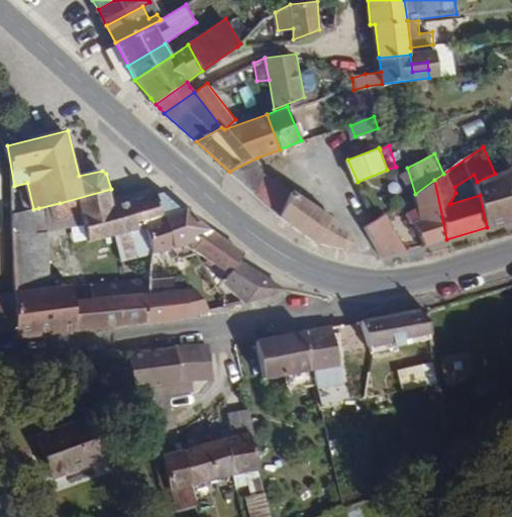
[(257,195),(265,172),(258,158),(229,172),(257,195)]
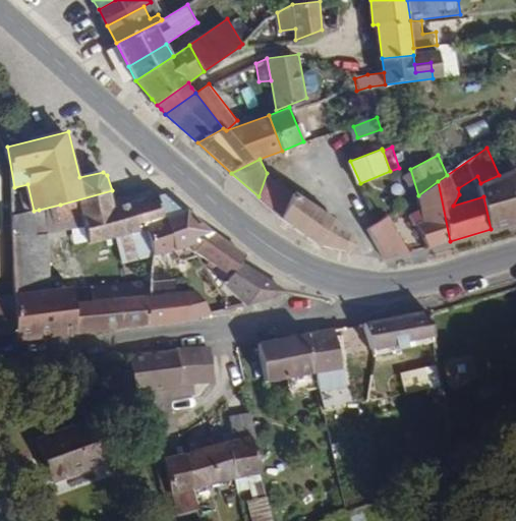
[(515,168),(499,175),(480,183),(483,196),(491,229),(515,222),(515,168)]
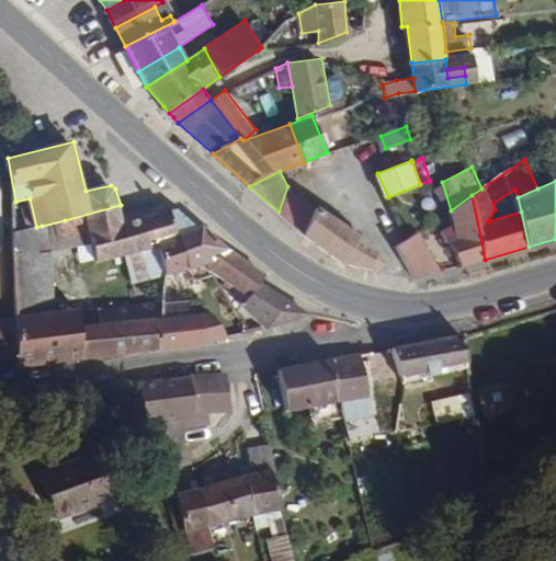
[(317,207),(287,186),(279,212),(305,235),(317,207)]
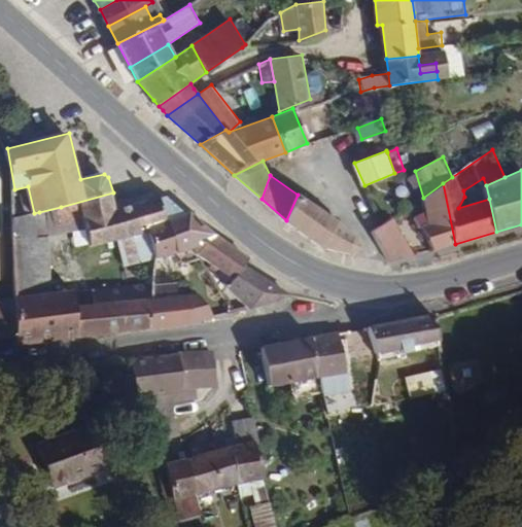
[(455,244),(443,183),(423,198),(425,210),(428,221),(423,225),(435,249),(455,244)]
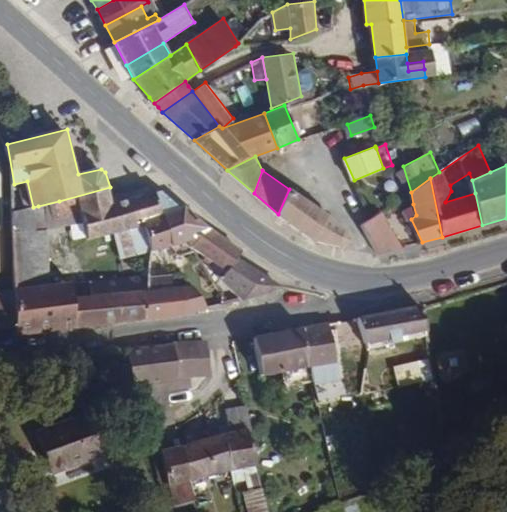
[(114,202),(158,192),(152,185),(112,194),(114,202)]
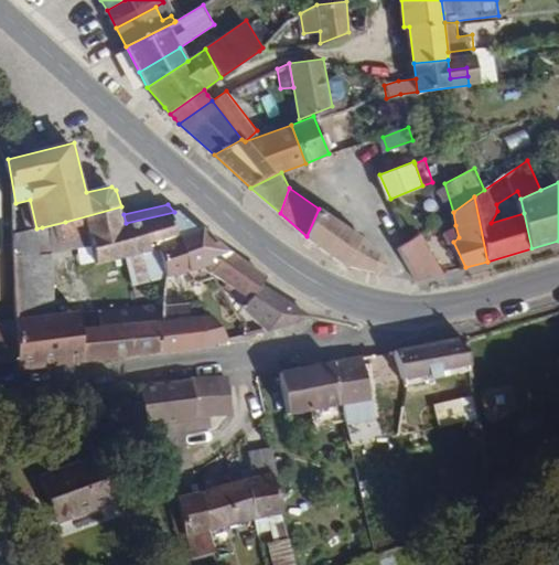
[(183,241),(174,212),(126,223),(124,214),(121,206),(65,222),(73,247),(95,243),(99,262),(130,255),(138,285),(149,283),(148,305),(168,302),(170,276),(162,247),(183,241)]
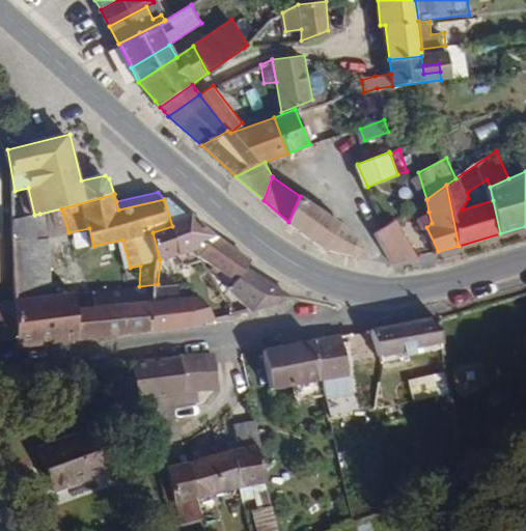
[(358,236),(300,196),(288,222),(324,248),(360,255),(364,251),(358,236)]
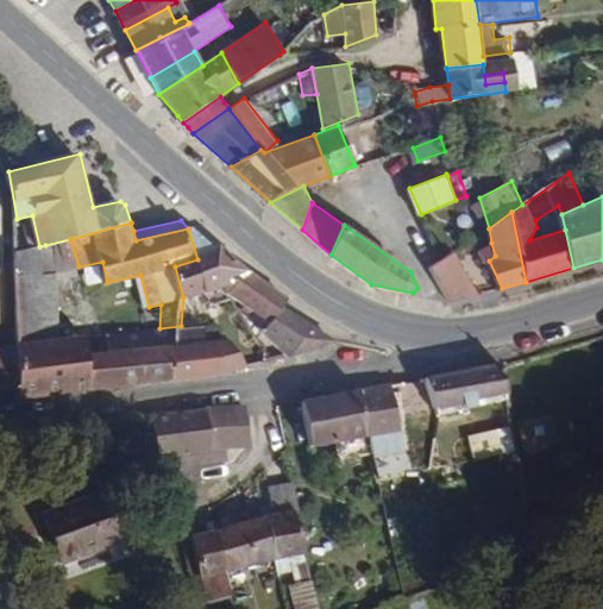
[(252,271),(223,245),(215,245),(195,226),(188,228),(198,259),(175,267),(183,297),(198,295),(218,290),(227,286),(252,271)]
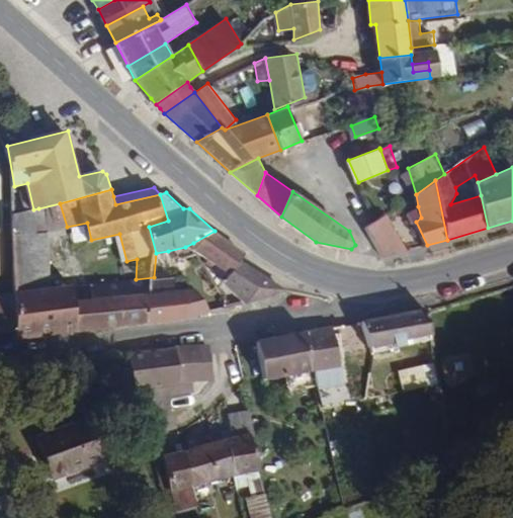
[(421,218),(418,206),(407,213),(411,225),(416,222),(421,218)]
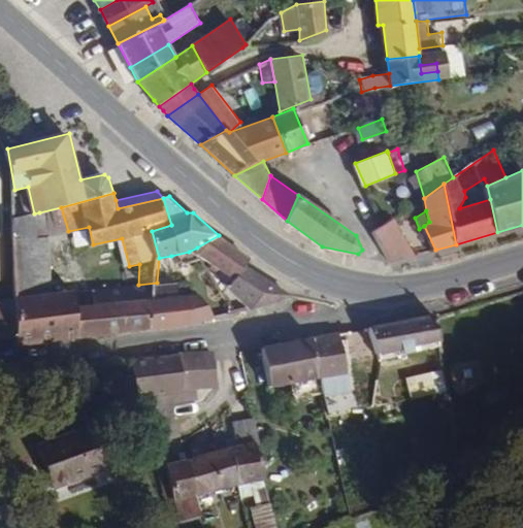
[(41,265),(39,212),(34,213),(15,218),(17,299),(52,295),(51,265),(41,265)]
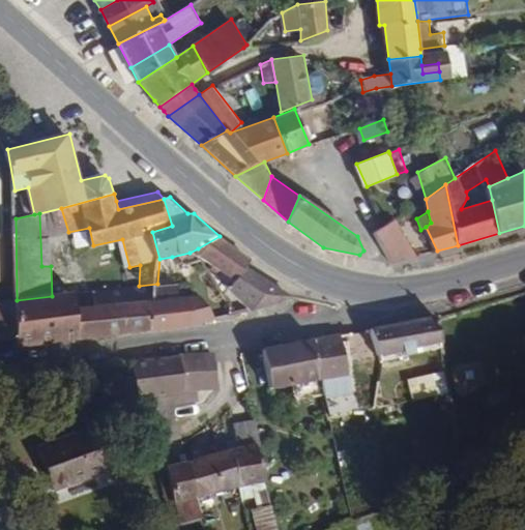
[(419,256),(396,218),(376,233),(391,262),(419,256)]
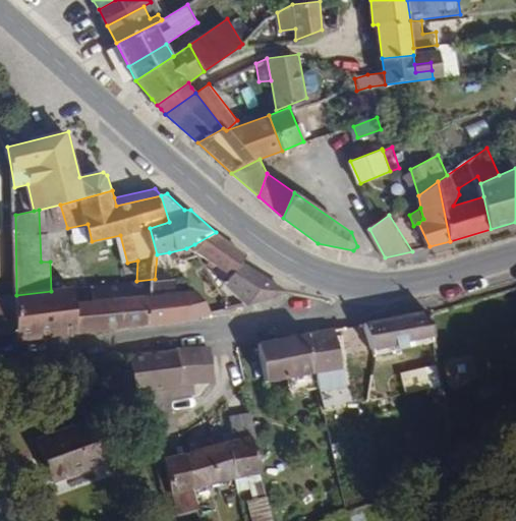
[(248,255),(216,232),(194,244),(196,251),(234,274),(227,284),(251,303),(287,292),(243,263),(248,255)]
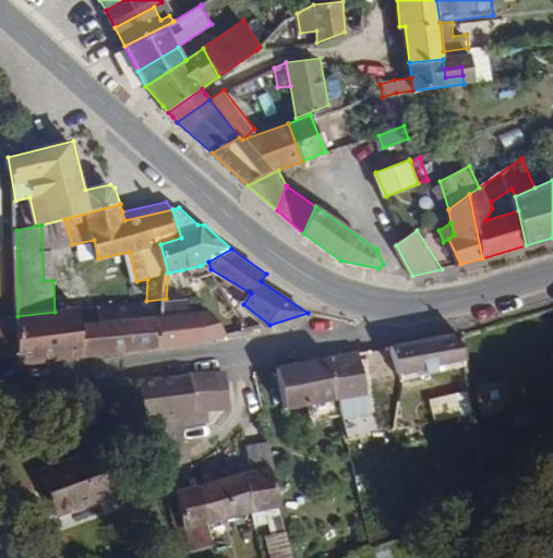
[(179,301),(181,270),(168,273),(166,299),(166,302),(179,301)]
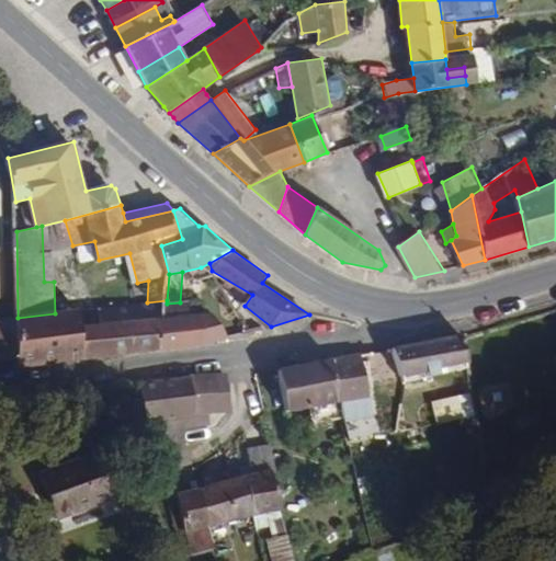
[(162,352),(158,318),(165,319),(167,304),(167,300),(147,302),(102,308),(103,323),(81,325),(83,361),(162,352)]
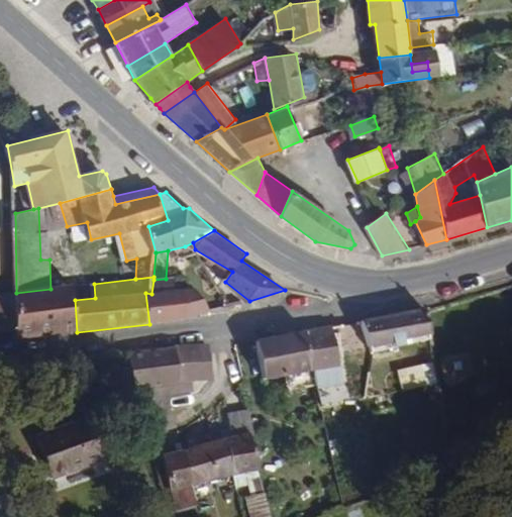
[(211,313),(209,304),(198,287),(178,290),(176,277),(166,279),(154,280),(151,294),(145,293),(149,324),(189,319),(211,313)]
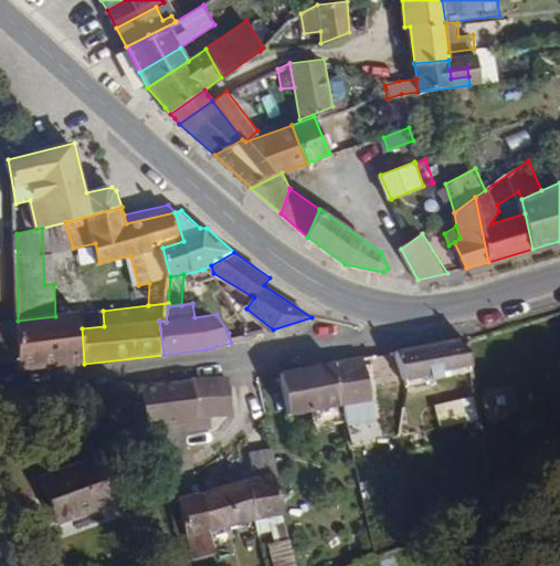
[(82,328),(81,313),(55,316),(18,321),(19,363),(19,371),(84,364),(82,328)]
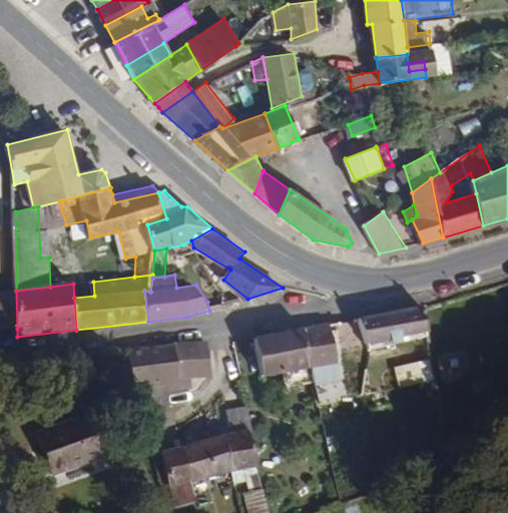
[(0,329),(17,329),(16,291),(0,290),(0,329)]
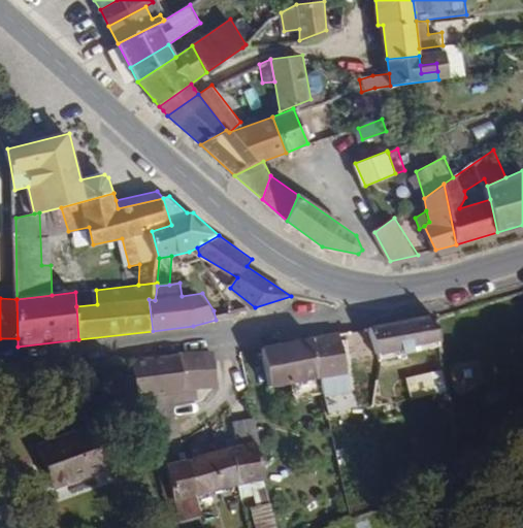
[(442,348),(435,317),(371,329),(382,361),(442,348)]
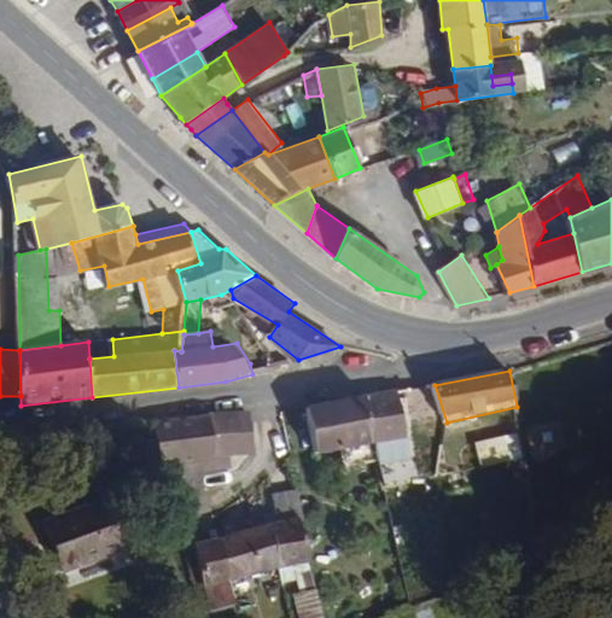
[(414,455),(401,391),(371,396),(379,443),(383,460),(383,462),(414,455)]
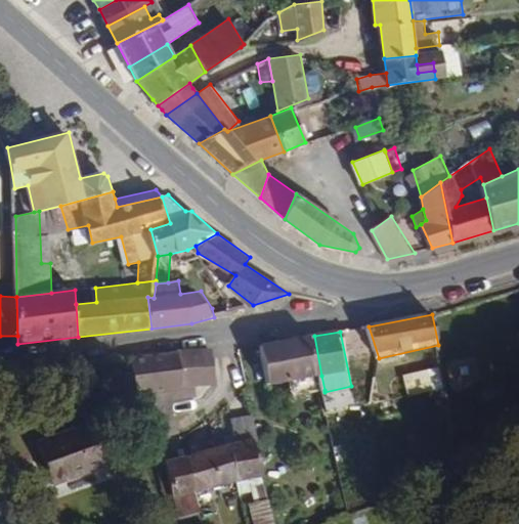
[(321,376),(314,336),(263,345),(270,386),(294,381),(321,376)]
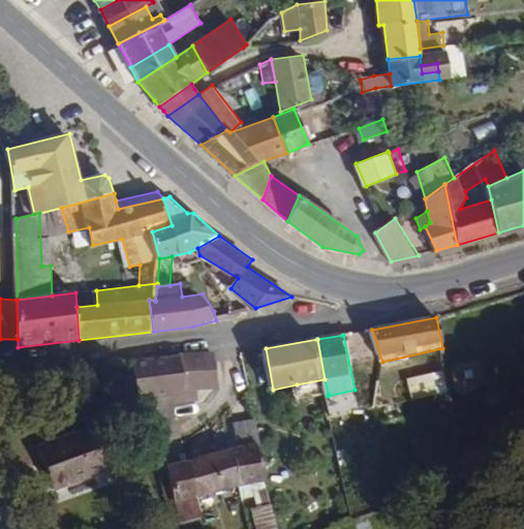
[(219,386),(216,352),(181,354),(182,356),(132,363),(139,387),(150,426),(180,418),(177,403),(201,399),(199,390),(219,386)]
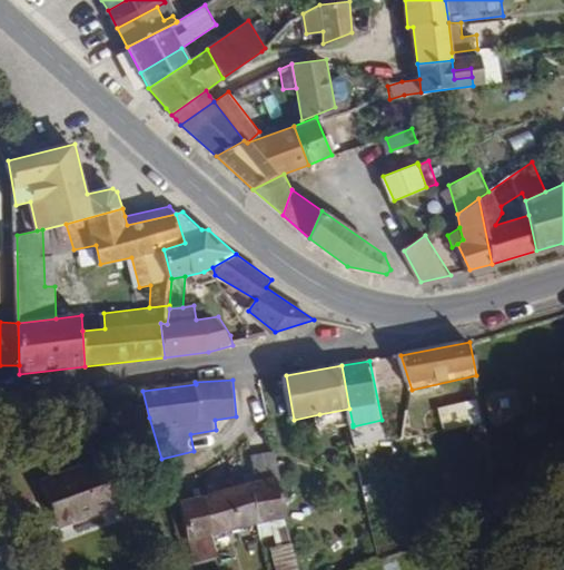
[(485,423),(482,401),(441,409),(445,432),(485,423)]
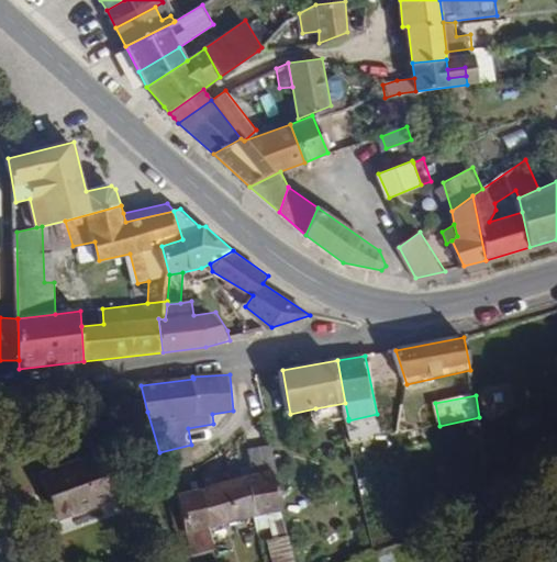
[(348,418),(345,403),(315,408),(319,424),(348,418)]
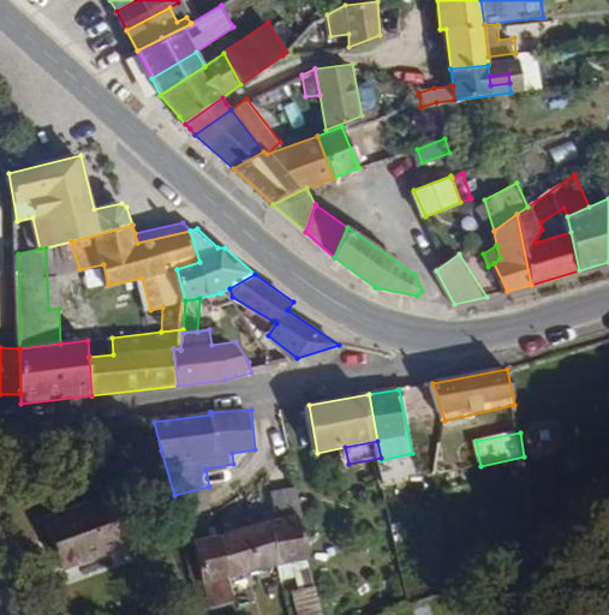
[(299,591),(304,614),(327,614),(314,559),(304,515),(309,514),(302,487),(279,491),(282,507),(270,509),(284,566),(287,579),(300,577),(304,590),(299,591)]
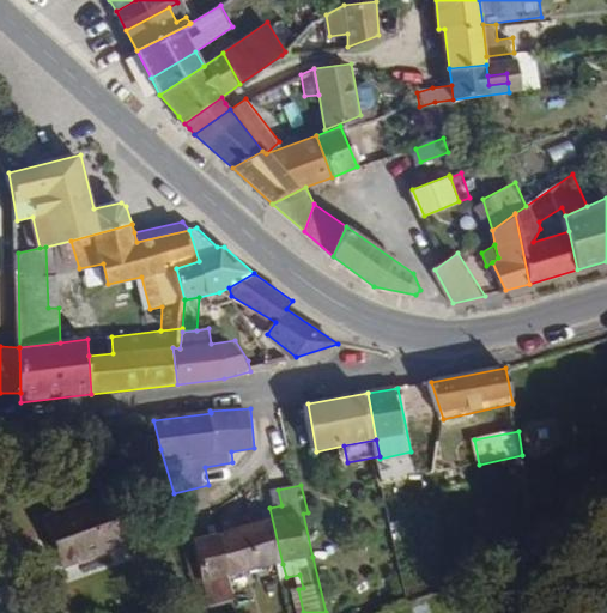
[(123,546),(108,498),(46,519),(62,566),(123,546)]
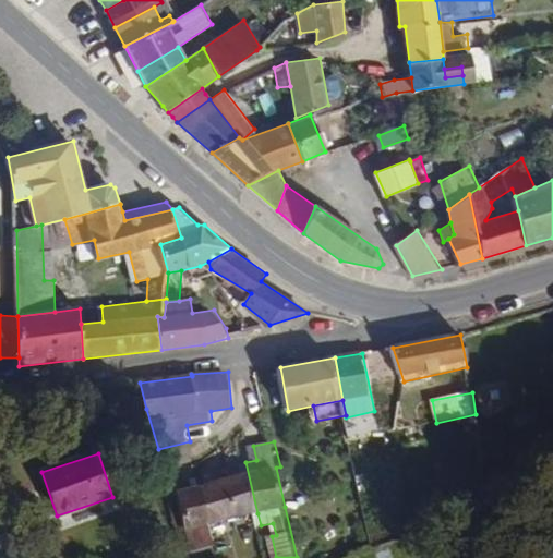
[(257,513),(245,462),(231,466),(233,478),(203,486),(212,524),(257,513)]
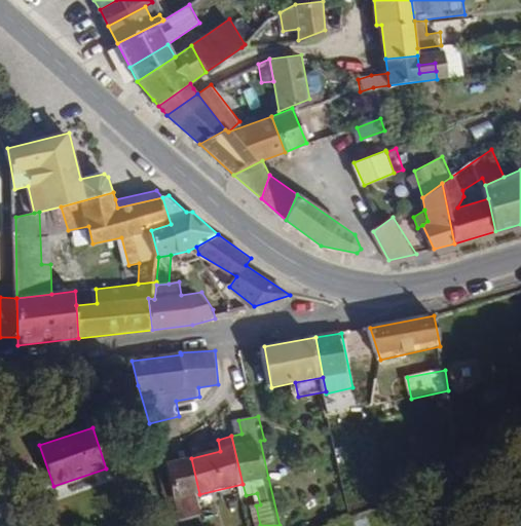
[(191,458),(189,451),(168,456),(184,520),(205,515),(199,494),(191,458)]
